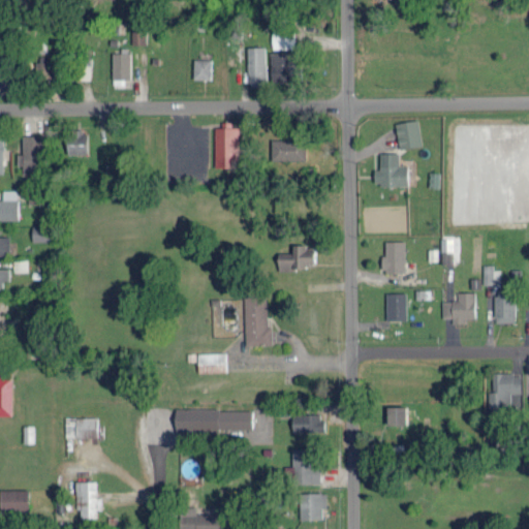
[(131,42),(144,43),(144,25),(132,24),(131,42)]
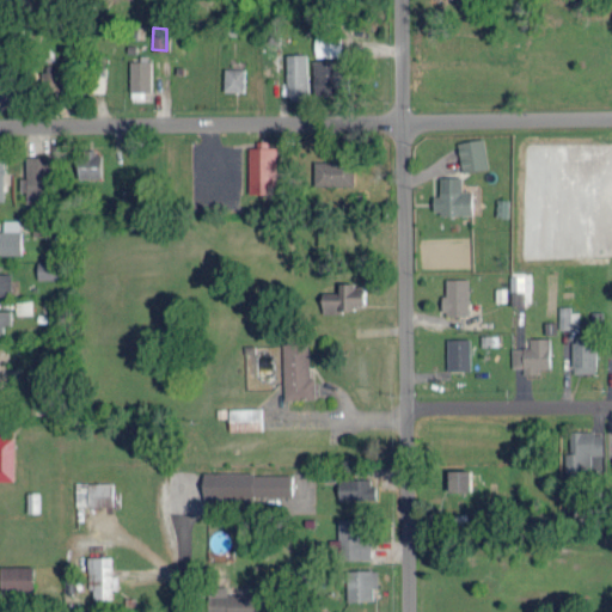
[(316,56),(341,55),(341,36),(314,37),(316,56)]
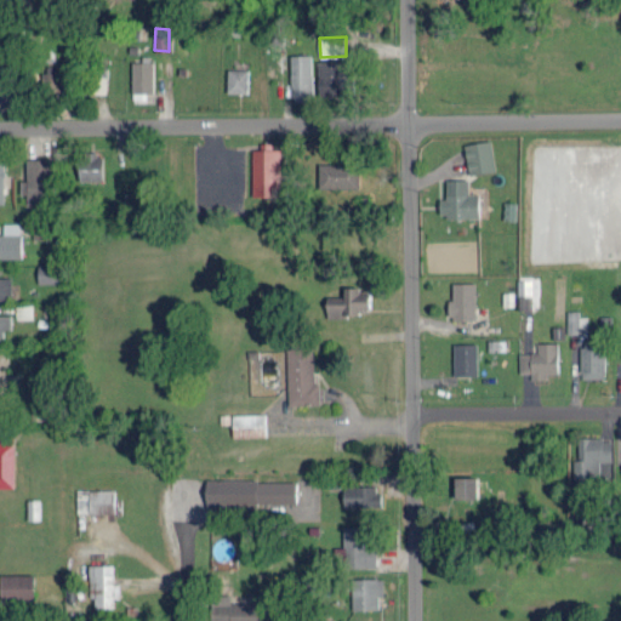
[(312,53),(290,55),(292,100),(313,100),(312,53)]
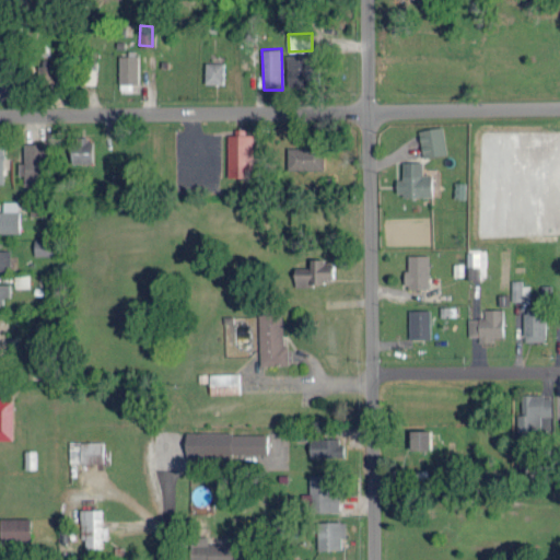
[(287,55),(287,86),(313,85),(313,54),(287,55)]
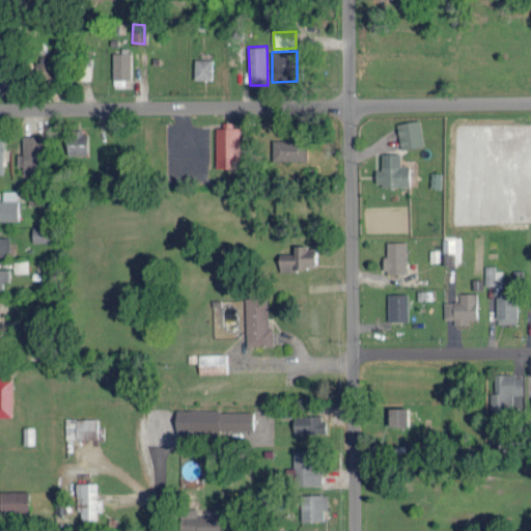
[(112,52),(113,84),(130,83),(129,52),(112,52)]
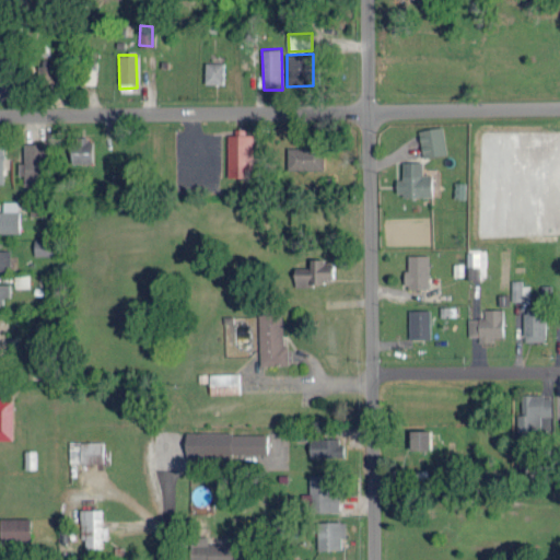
[(55,58),(39,58),(41,80),(56,80),(55,58)]
